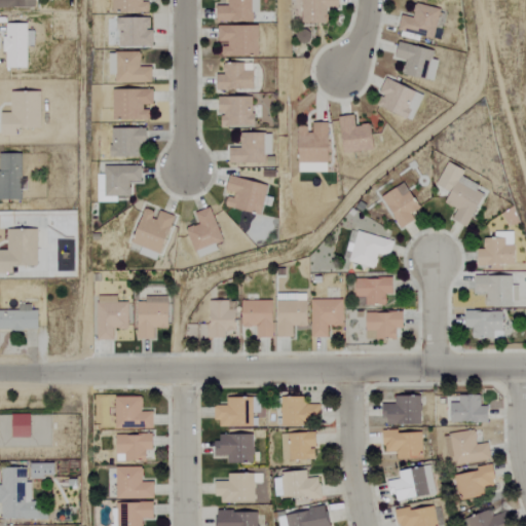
[(111,0),(112,12),(149,11),(148,0),(111,0)]
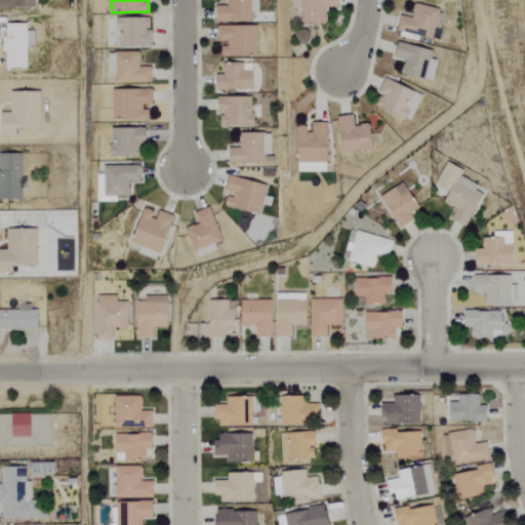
[(259,12),(258,0),(227,0),(228,5),(216,5),(216,22),(253,21),(253,12),(259,12)]
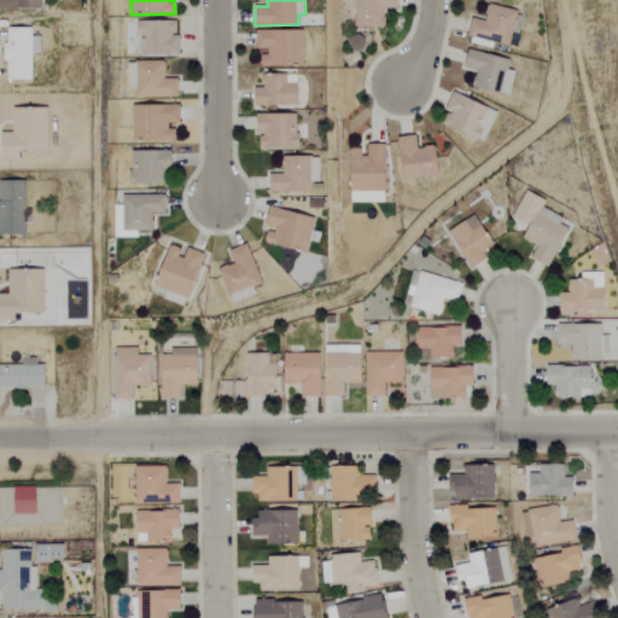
[(398,0),(354,0),(355,27),(384,27),(384,10),(398,9),(398,0)]
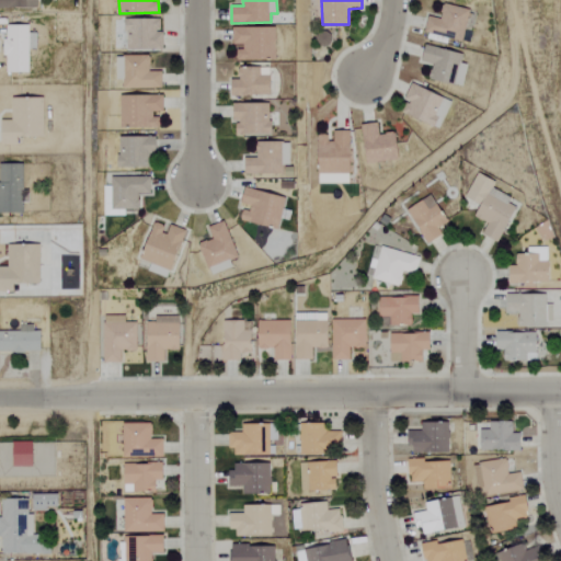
[(464,41),(466,29),(472,30),(476,11),(443,4),(441,18),(428,15),(425,33),(464,41)]
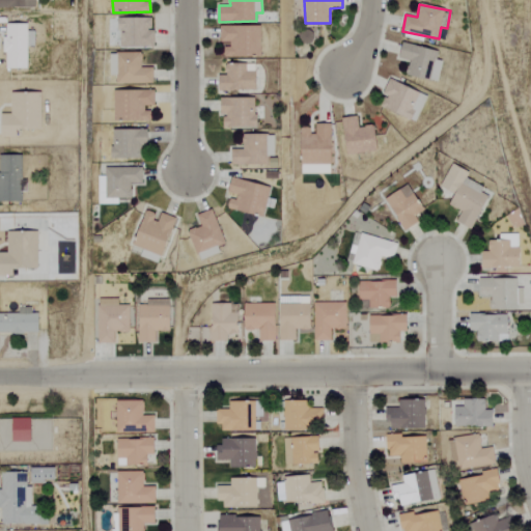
[(151,18),(119,18),(119,47),(155,46),(155,29),(152,29),(151,18)]
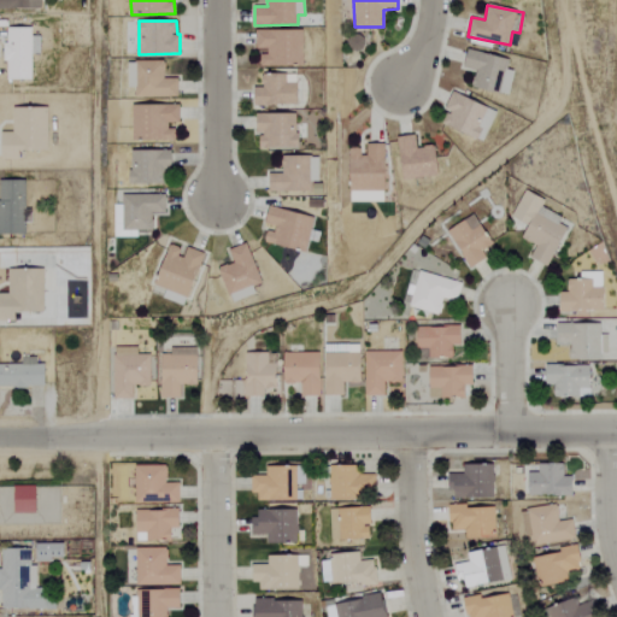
[(6,80),(33,78),(33,53),(41,53),(40,36),(33,36),(33,27),(5,28),(6,80)]
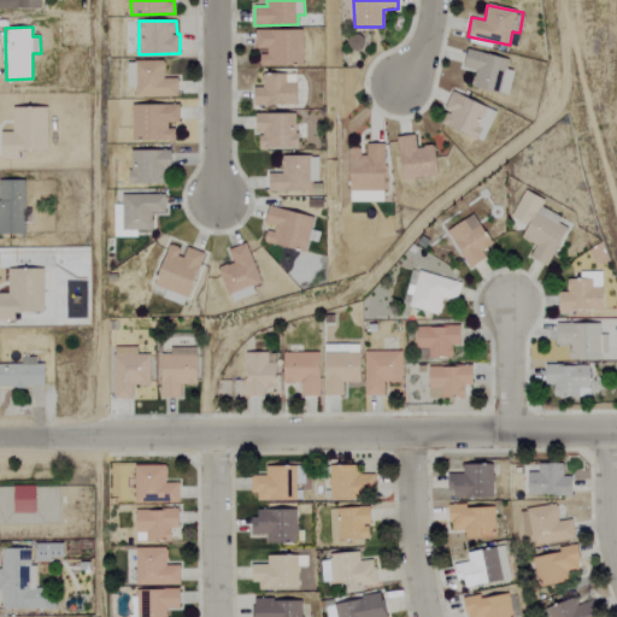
[(256,29),(256,51),(260,51),(260,65),(304,65),(304,30),(256,29)]
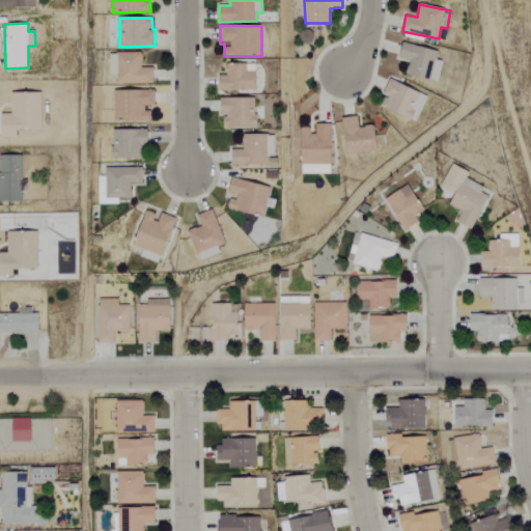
[(439,51),(403,42),(399,58),(410,60),(407,75),(438,82),(443,60),(437,59),(439,51)]
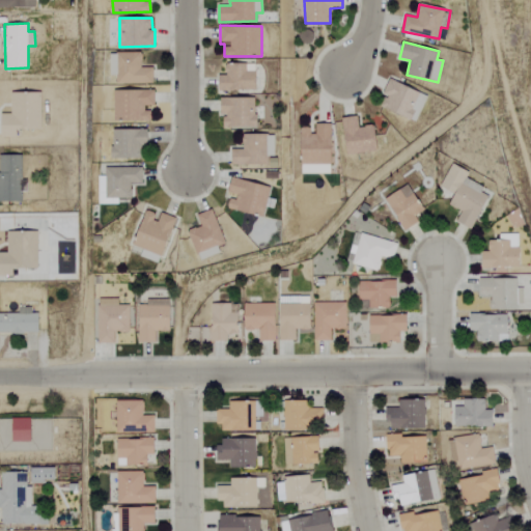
[(154,83),(152,67),(142,67),(142,53),(117,53),(117,83),(154,83)]
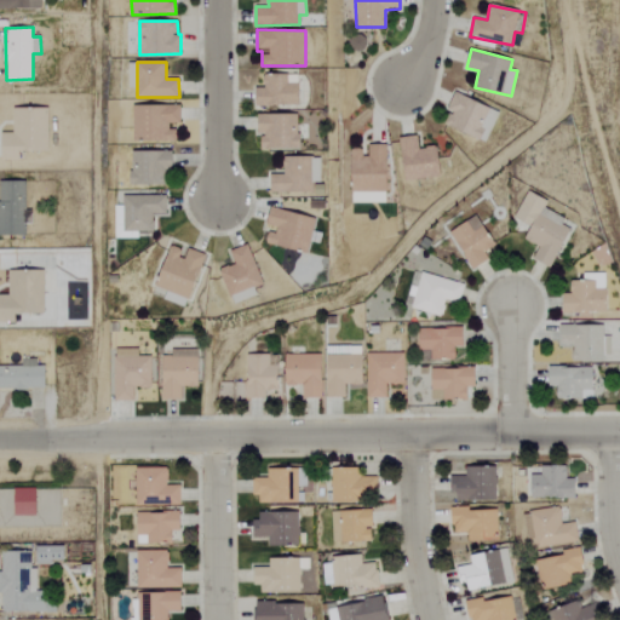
[(299,74),(264,75),(265,87),(256,87),(256,105),(299,105),(299,74)]
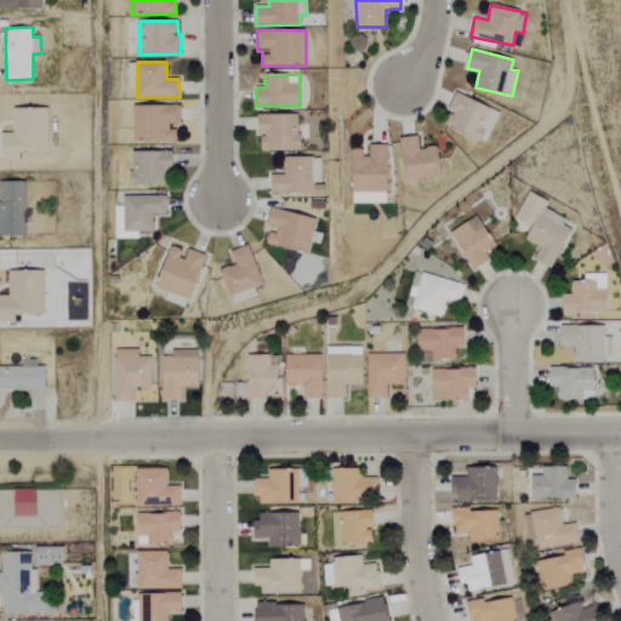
[(488,142),(501,112),(457,92),(443,124),(488,142)]
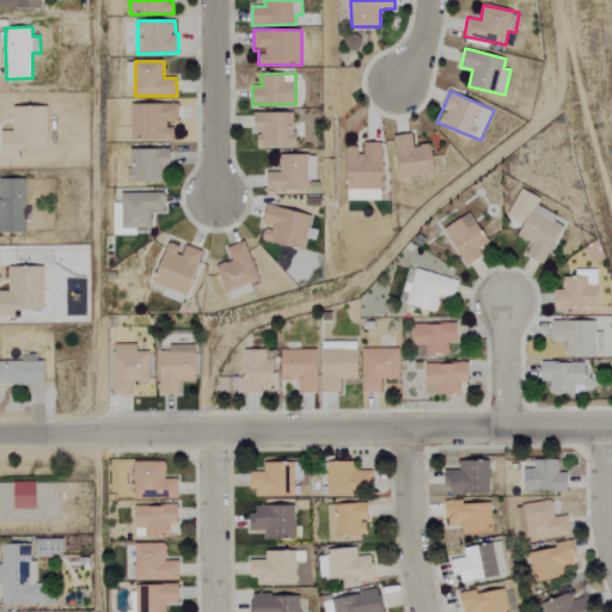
[(178,104),(132,103),(130,139),(175,140),(175,124),(178,124),(178,104)]
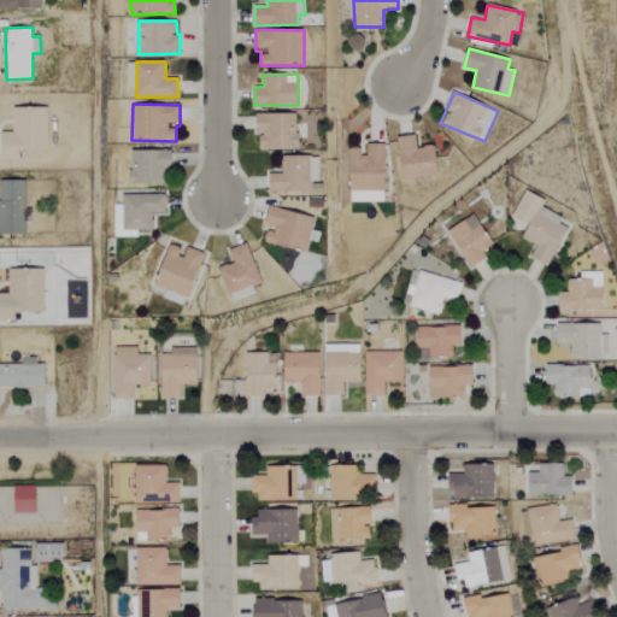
[(48,151),(50,107),(13,107),(12,133),(3,133),(1,159),(21,159),(21,150),(48,151)]
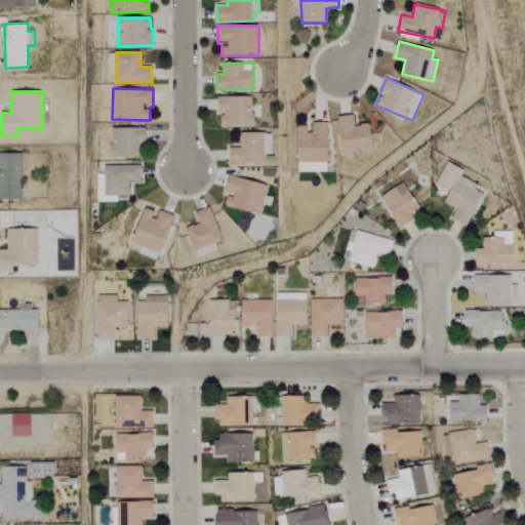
[(219,125),(253,125),(253,96),(219,96),(219,125)]
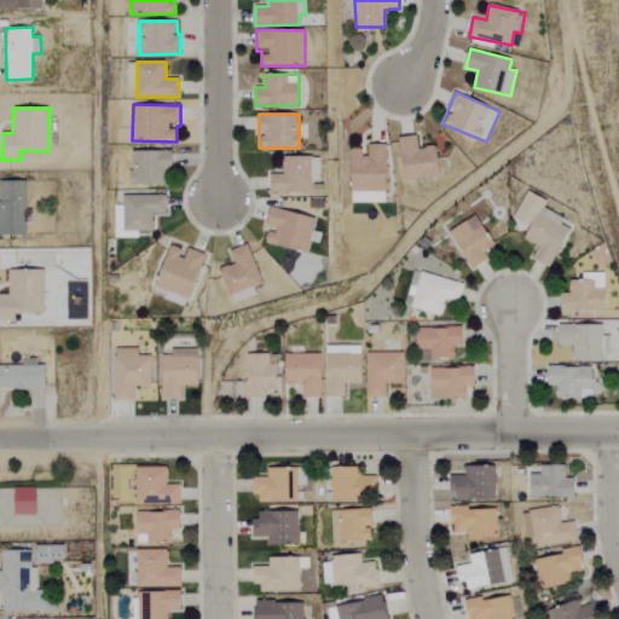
[(440,175),(437,145),(418,149),(416,136),(398,138),(405,180),(440,175)]
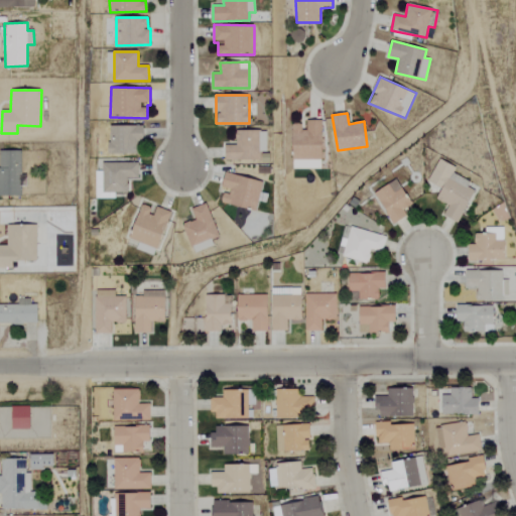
[(321,120),(303,120),(303,124),(292,124),(292,168),(321,168),(321,120)]
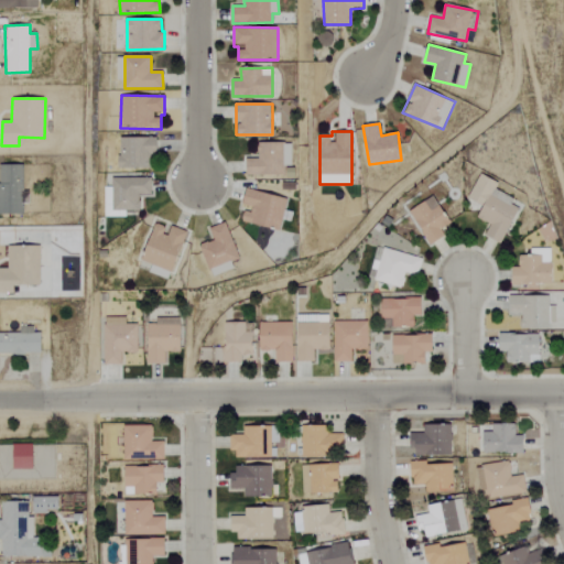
[(119,169),(151,167),(151,154),(158,154),(156,137),(119,138),(119,169)]
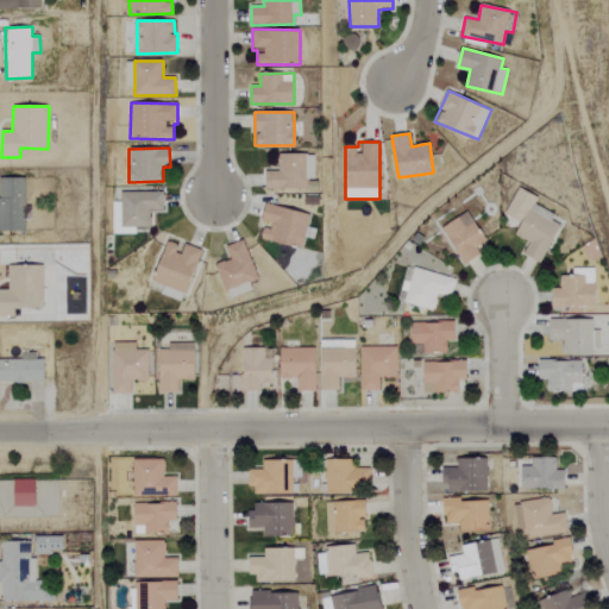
[(315,180),(315,154),(278,155),(278,171),(265,171),(265,189),(308,189),(308,180),(315,180)]
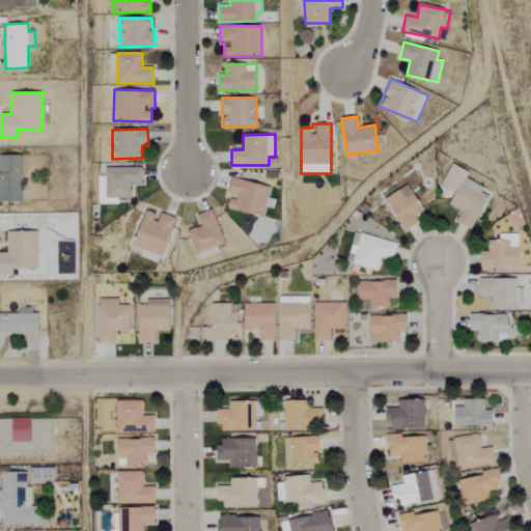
[(0,200),(22,201),(22,192),(27,192),(27,180),(22,180),(23,155),(0,154),(0,200)]
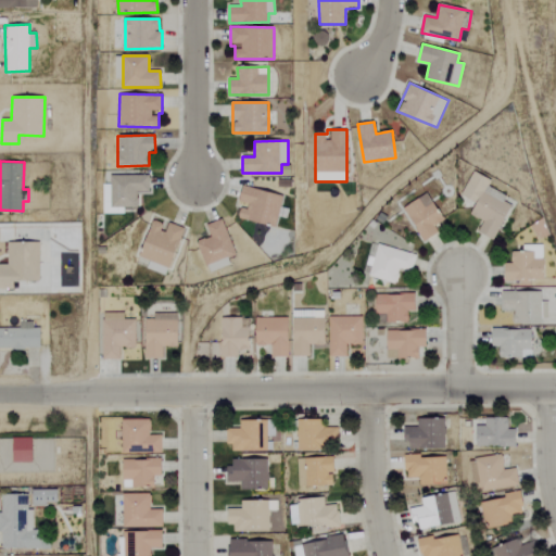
[(495,240),(510,205),(504,202),(506,196),(489,187),(492,179),(472,171),(462,196),(476,202),(470,215),(482,220),(478,232),(495,240)]
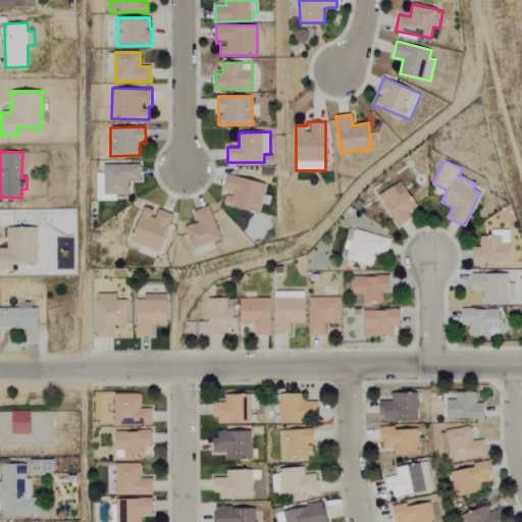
[(95,201),(115,201),(115,195),(128,196),(129,180),(141,180),(141,165),(103,164),(103,185),(96,185),(95,201)]
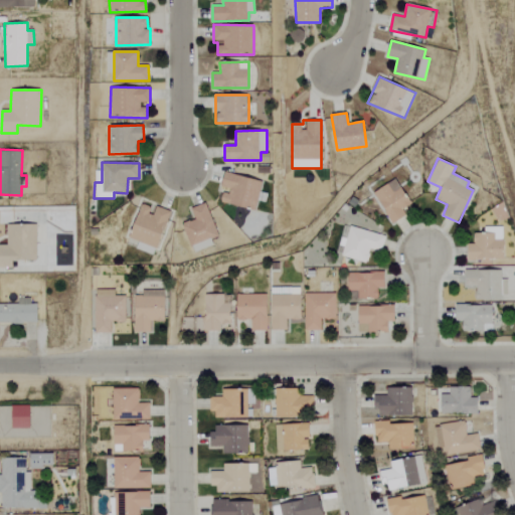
[(262,196),(265,181),(224,173),(221,189),(223,190),(220,202),(256,209),(260,196),(262,196)]
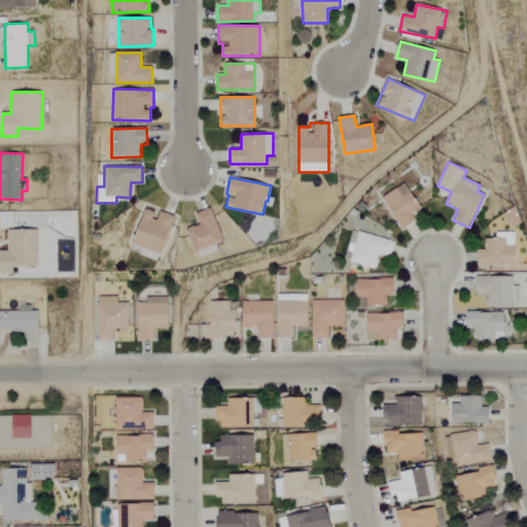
[(416,220),(412,214),(421,208),(405,183),(382,198),(402,229),(416,220)]
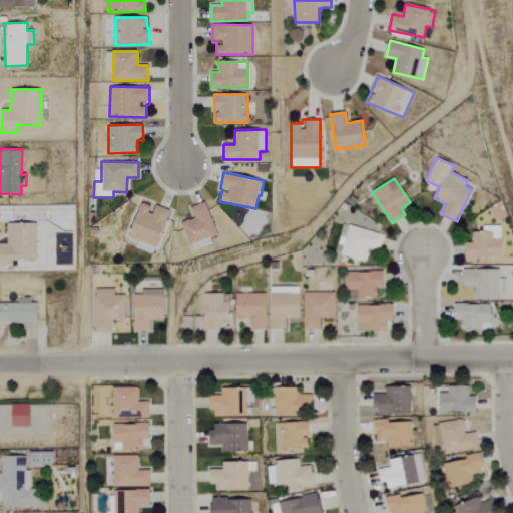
[(218,235),(204,201),(190,207),(194,217),(181,223),(193,252),(213,244),(211,238),(218,235)]
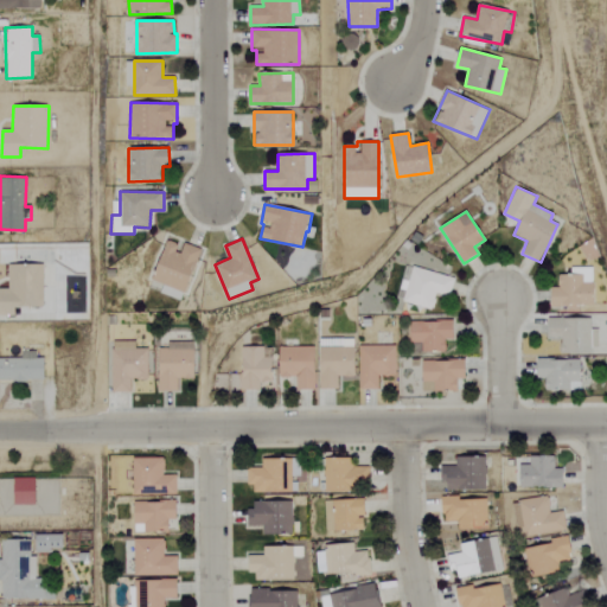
[(149,288),(181,301),(203,250),(183,242),(181,246),(168,241),(149,288)]
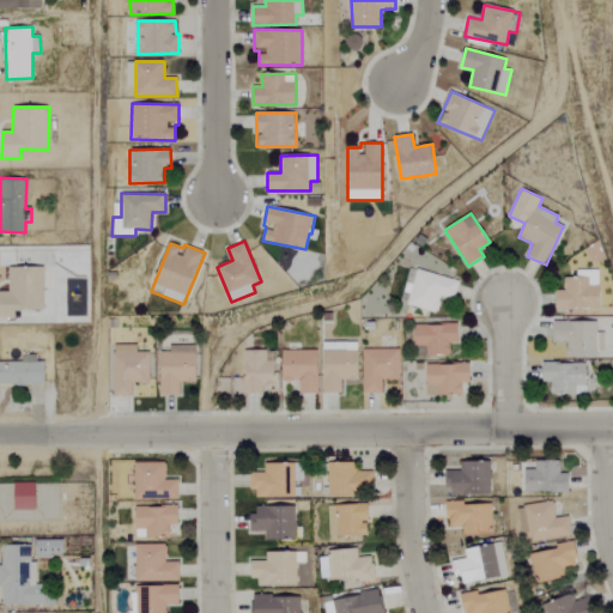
[(16,310),(43,310),(44,267),(8,267),(8,291),(0,291),(0,319),(16,320),(16,310)]
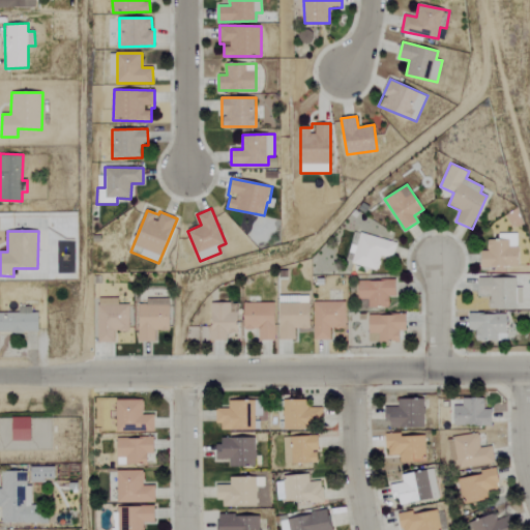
[(396,243),(358,232),(352,254),(354,254),(351,263),(377,271),(381,257),(392,260),(396,243)]
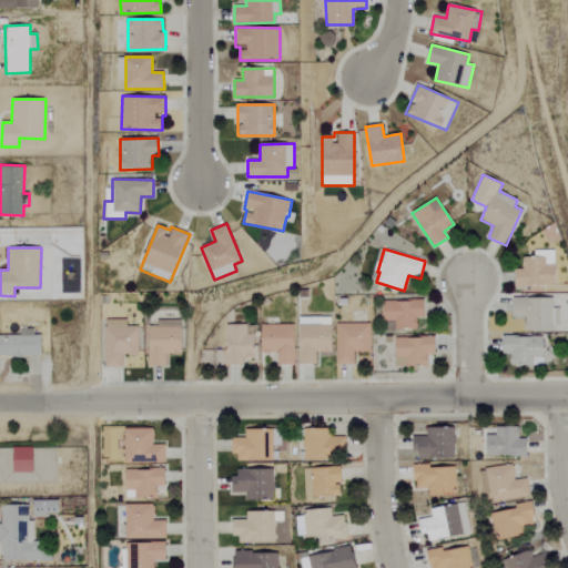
[(555,251),(534,250),(534,257),(523,257),(523,271),(516,271),(516,286),(555,286),(555,251)]
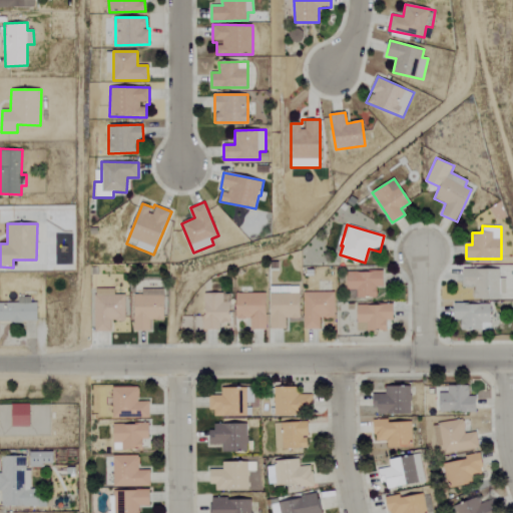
[(474,298),(506,298),(506,278),(500,278),(500,269),(464,269),(464,285),(474,285),(474,298)]
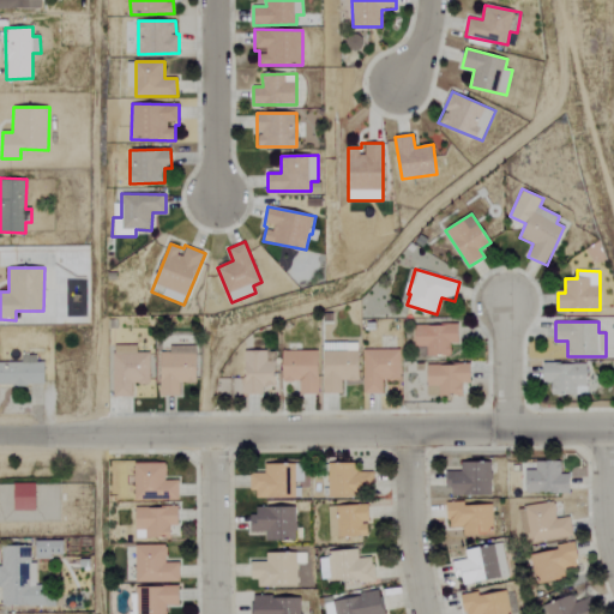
[(450,356),(450,343),(459,343),(458,325),(416,325),(416,345),(427,345),(427,356),(450,356)]
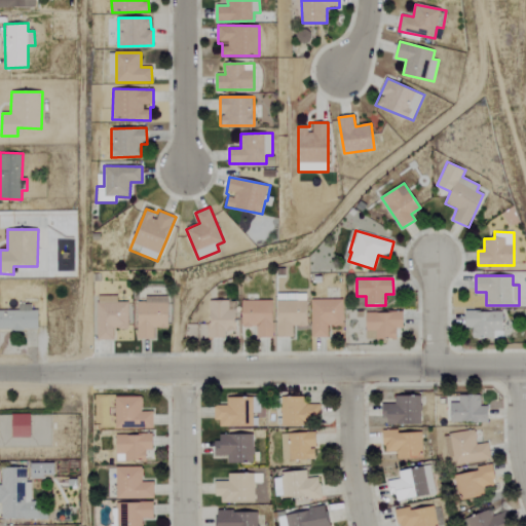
[(293,338),(294,326),(308,327),(308,294),(277,294),(276,338),(293,338)]
